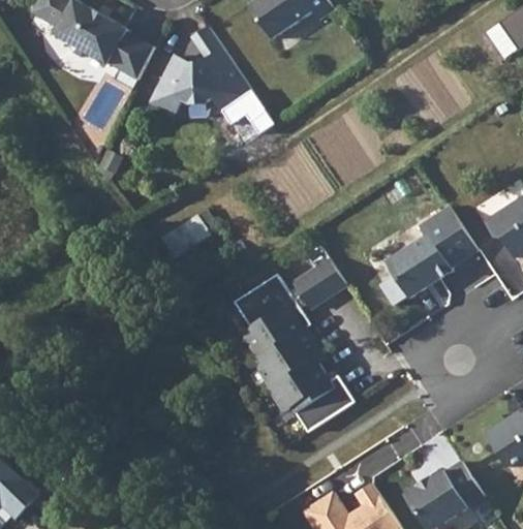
[(134,80),(151,48),(124,31),(124,30),(73,0),(33,0),(28,10),(55,27),(51,32),(69,43),(68,45),(70,52),(79,56),(85,55),(86,53),(104,64),(104,63),(134,80)]
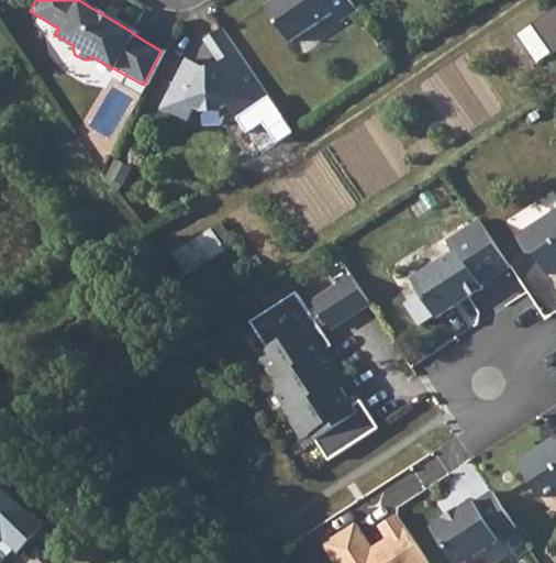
[(352,10),(344,0),(265,0),(259,3),(286,42),(329,12),(334,21),(352,10)]
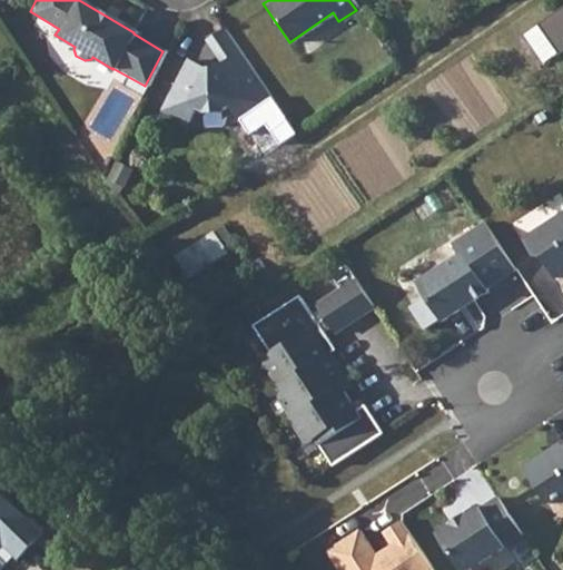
[(562,2),(519,35),(537,62),(562,45),(562,2)]
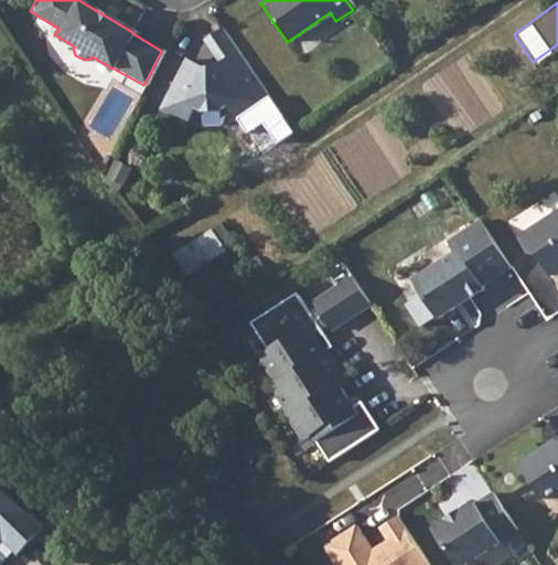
[(218,28),(201,39),(216,62),(234,51),(218,28)]
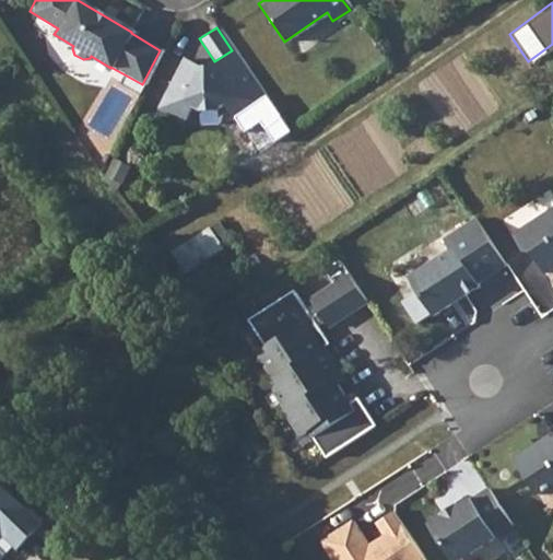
[(232,50),(214,61),(207,67),(197,67),(180,59),(156,107),(180,120),(188,106),(196,109),(214,108),(221,104),(240,132),(254,123),(271,142),(284,130),(232,50)]
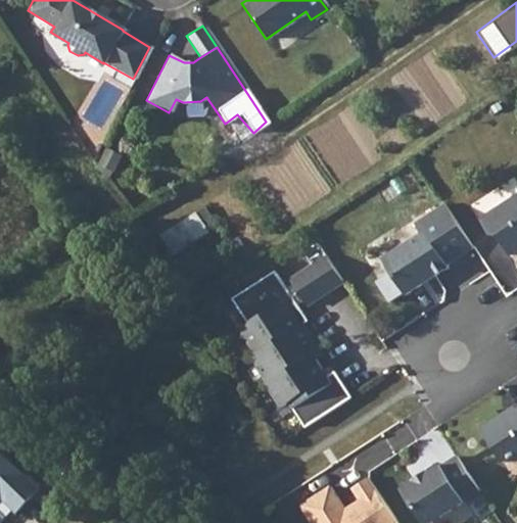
[(516,192),(480,218),(489,233),(497,234),(510,253),(516,248),(516,192)]
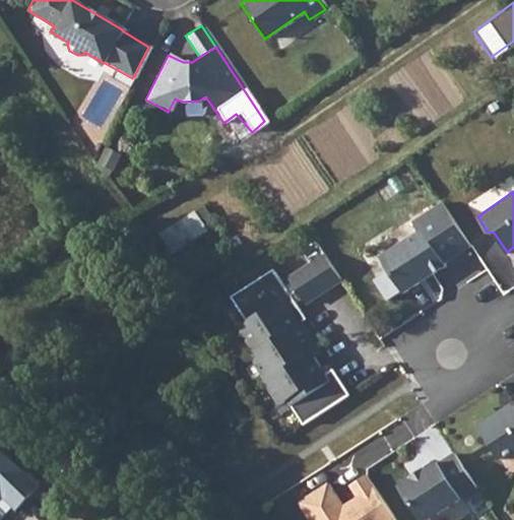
[(419,232),(423,229),(445,262),(471,245),(442,201),(412,221),(419,232)]
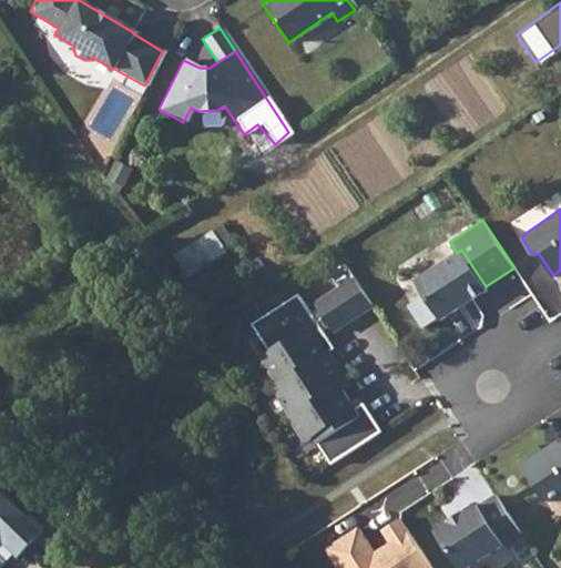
[(218,225),(173,255),(185,274),(232,243),(218,225)]
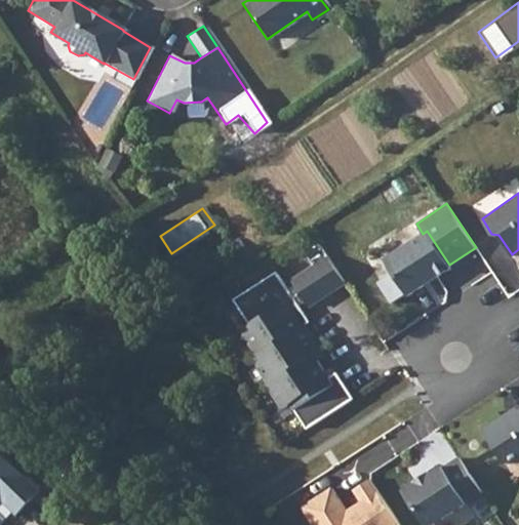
[(437,277),(451,268),(449,265),(427,231),(423,234),(384,259),(408,295),(424,285),(423,283),(435,274),(437,277)]
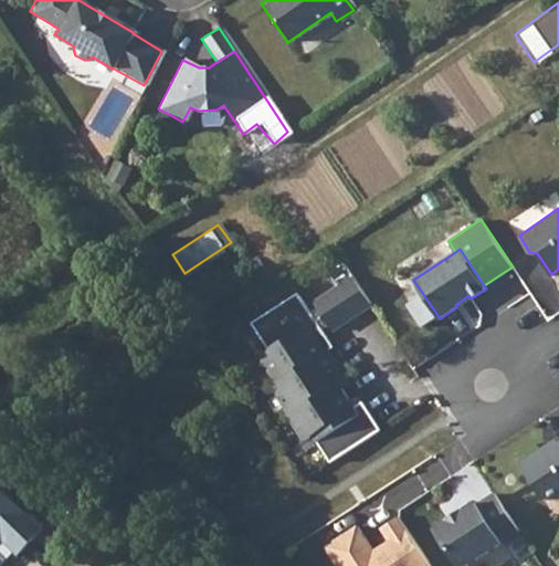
[(372,305),(345,263),(329,273),(338,286),(315,303),(318,308),(329,325),(334,332),(372,305)]
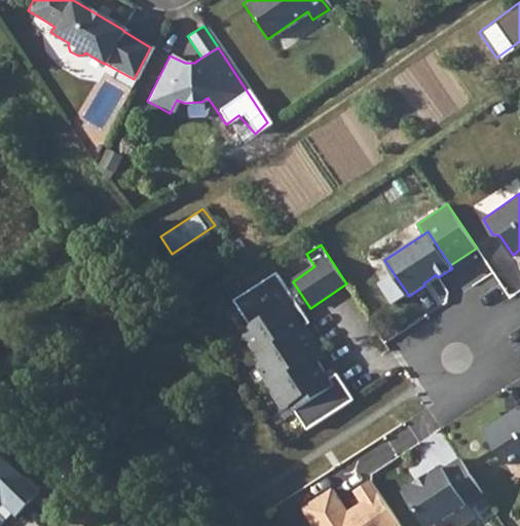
[(253,327),(296,298),(290,291),(279,272),(235,301),(253,327)]
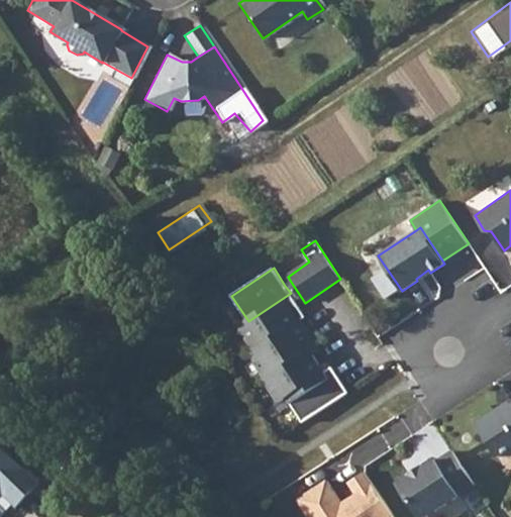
[(301,297),(291,282),(285,286),(291,293),(295,300),(301,297)]
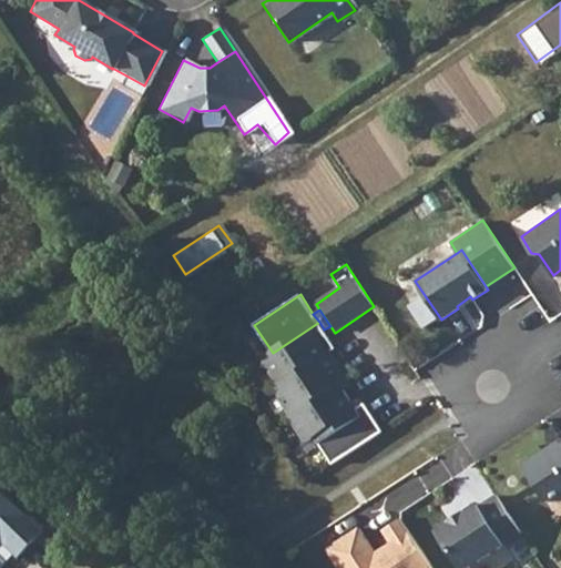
[(332,352),(336,348),(324,330),(319,322),(273,353),(263,359),(281,385),(332,352)]
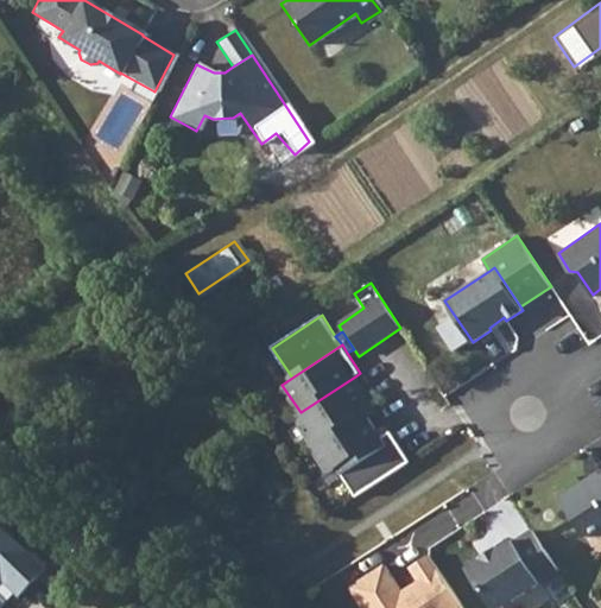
[(366,411),(374,405),(355,377),(301,412),(296,416),(315,444),(366,411)]
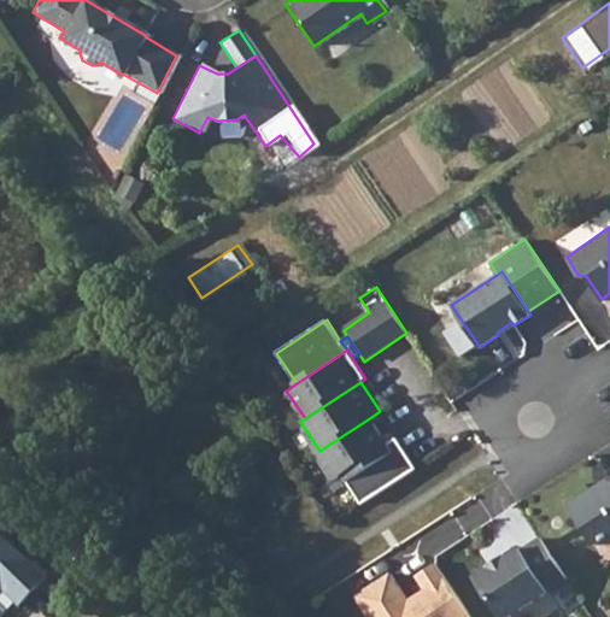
[(344,474),(389,444),(371,417),(320,451),(316,453),(335,480),(344,474)]
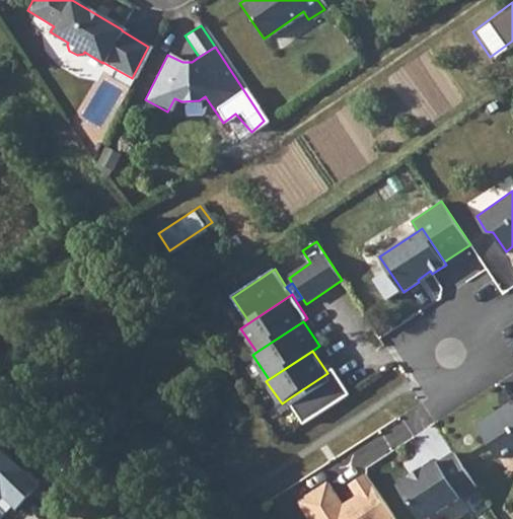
[(306,424),(352,393),(335,368),(327,373),(289,398),(306,424)]
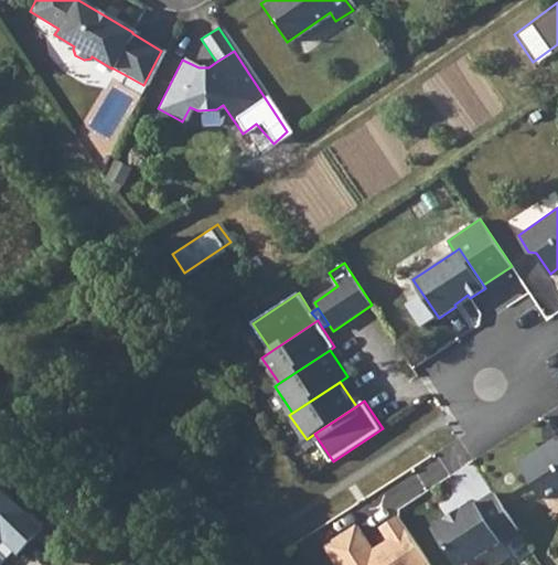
[(557,438),(545,447),(539,446),(515,460),(538,497),(557,486),(557,484),(557,438)]
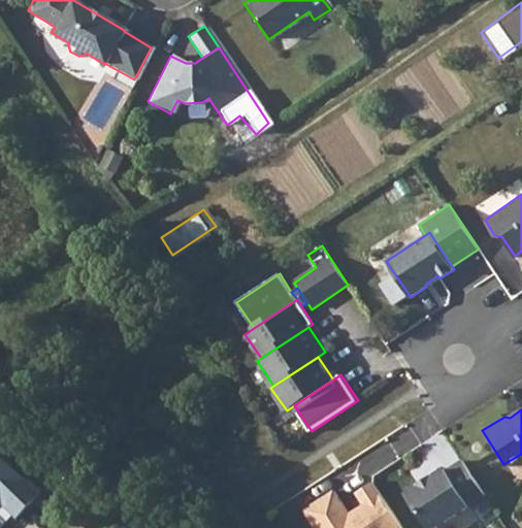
[(0,503),(13,517),(35,495),(0,459),(0,503)]
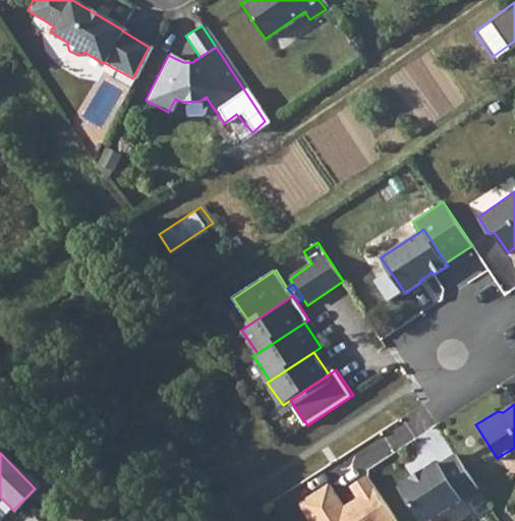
[(430,520),(477,491),(456,457),(440,467),(439,465),(400,489),(419,520),(430,520)]
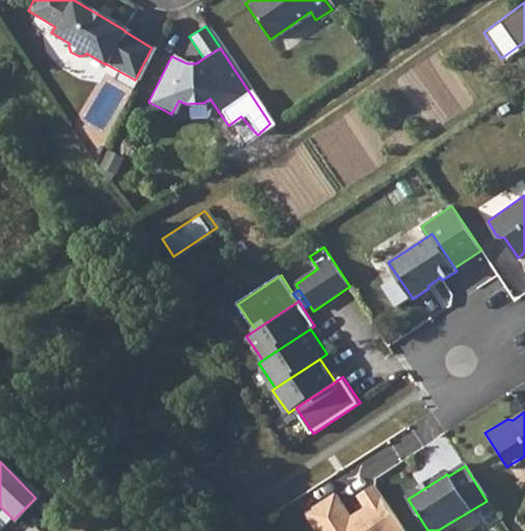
[(397,530),(371,487),(354,497),(362,509),(352,515),(354,520),(350,523),(332,495),(302,513),(312,530),(397,530)]
